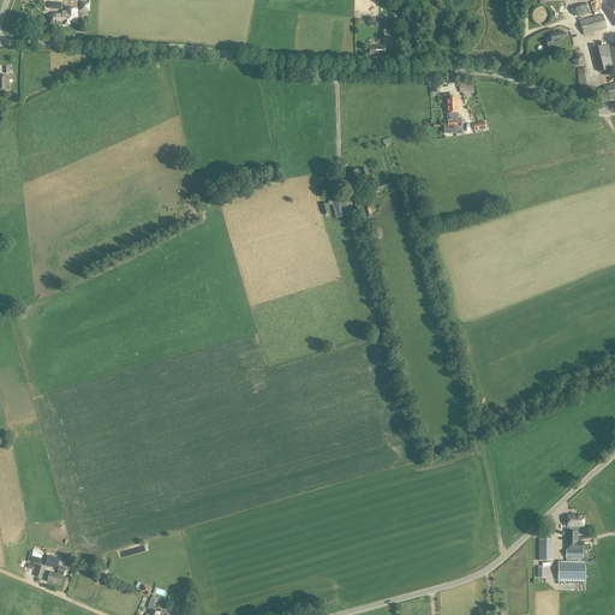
[(52,23),(53,24),(64,24),(64,27),(70,27),(70,23),(77,23),(78,16),(78,10),(67,10),(67,11),(63,11),(63,15),(54,15),(52,16),(51,17),(49,19),(51,22),(52,23)]
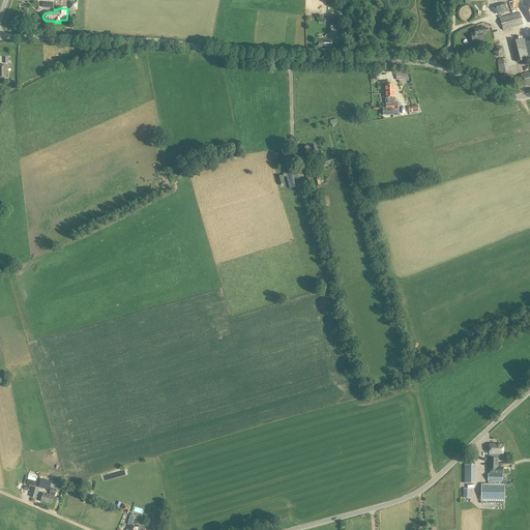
[(524,25),(520,12),(500,19),(503,31),(524,25)]
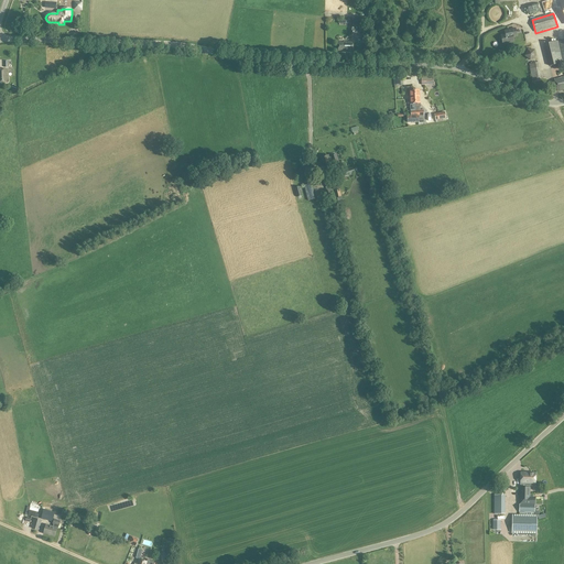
[(506,35),(501,35),(503,44),(513,42),(513,38),(518,36),(516,28),(505,31),(506,35)]
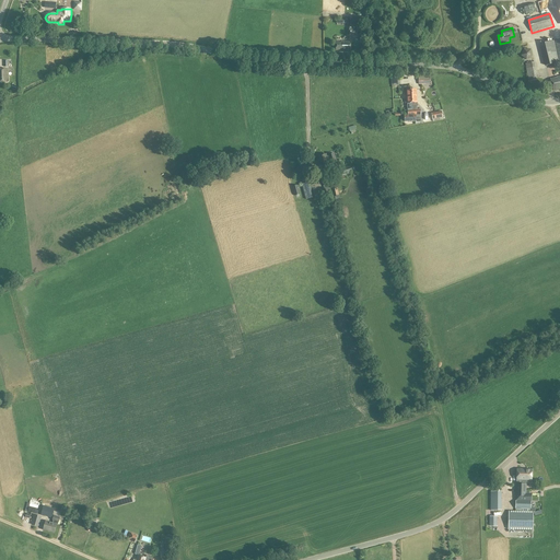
[(559,62),(553,41),(540,44),(546,66),(559,62)]
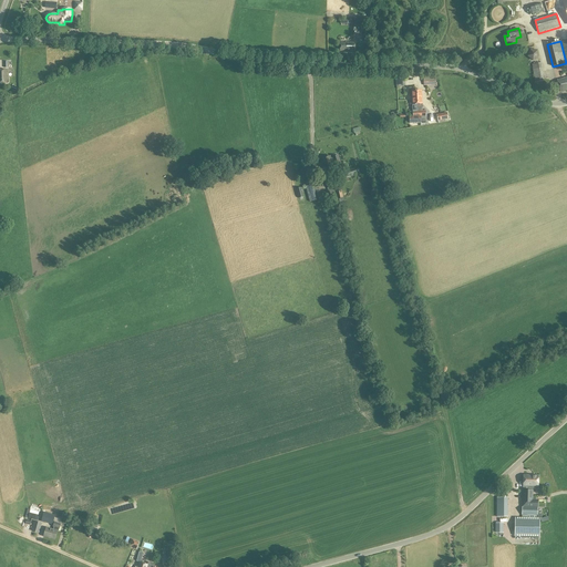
[(354,52),(356,42),(341,42),(340,52),(354,52)]
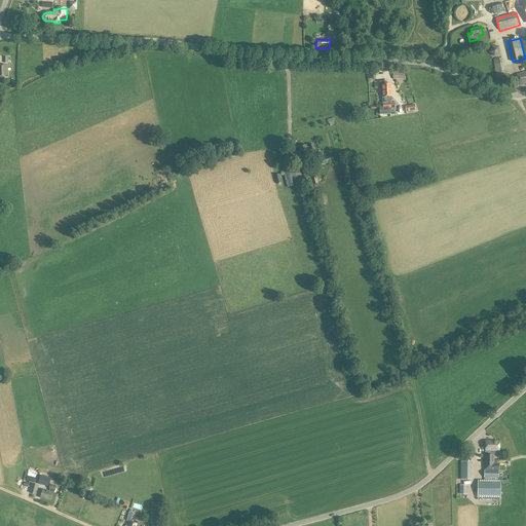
[(498,46),(492,46),(489,52),(494,57),(500,52),(498,46)]
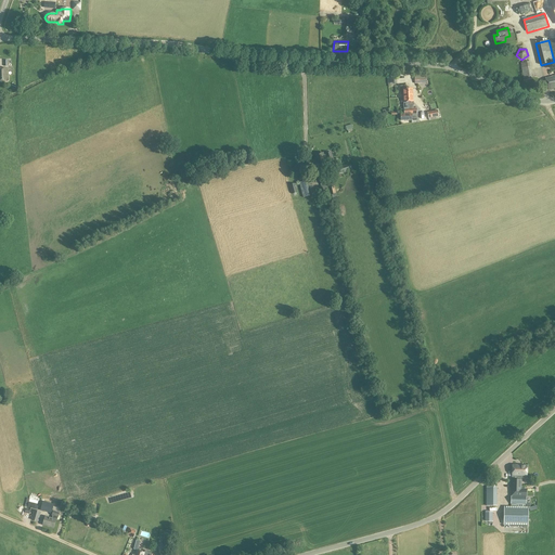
[(524,81),(532,79),(529,62),(521,64),(524,81)]
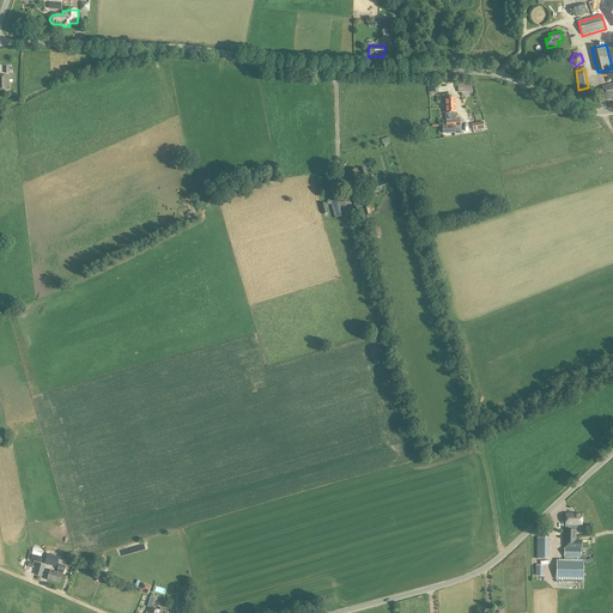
[(429,93),(438,93),(438,85),(435,86),(435,84),(431,84),(431,86),(429,86),(429,93)]
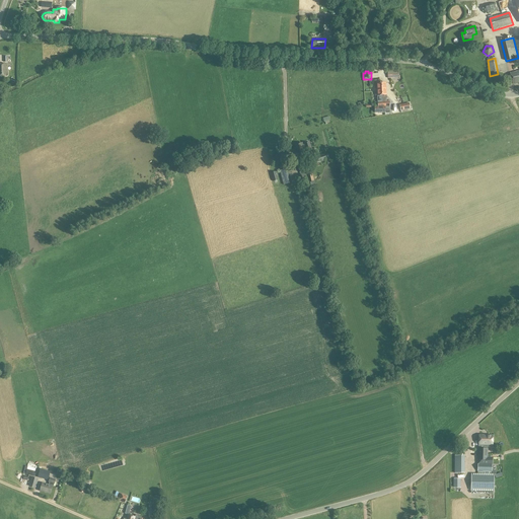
[(518,71),(510,74),(513,84),(518,82),(518,71)]
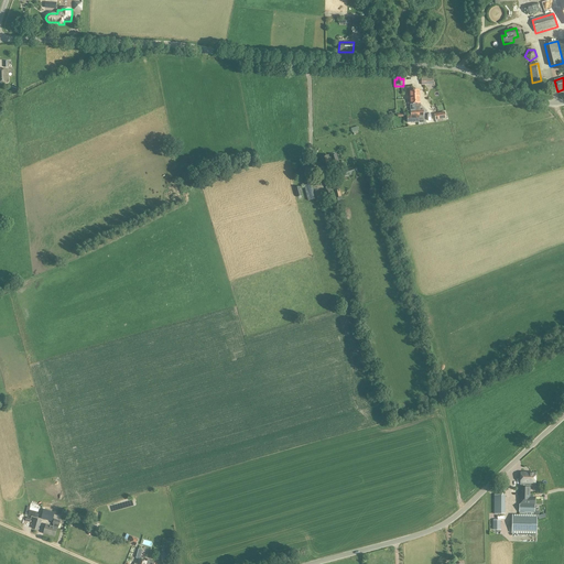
[(410,91),(410,104),(411,104),(411,116),(408,116),(408,123),(418,122),(418,112),(415,112),(415,104),(415,90),(410,91)]
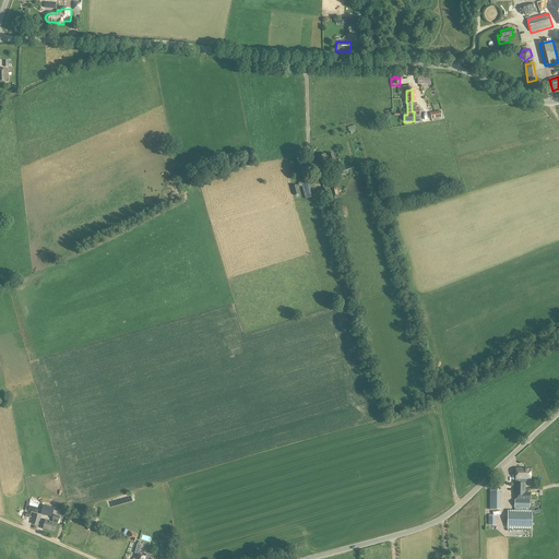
[(328,162),(330,162),(331,164),(336,162),(333,154),(328,155),(329,156),(326,157),(325,154),(317,156),(321,169),(329,167),(328,162)]
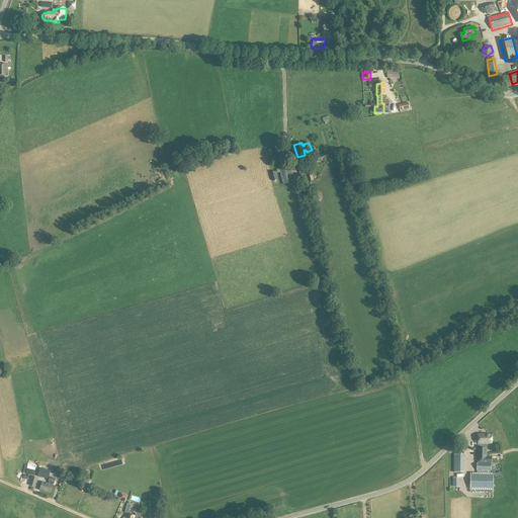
[(316,153),(317,153),(316,149),(312,150),(313,153),(312,153),(313,157),(314,164),(327,160),(326,158),(329,158),(328,155),(326,155),(325,154),(317,156),(316,153)]
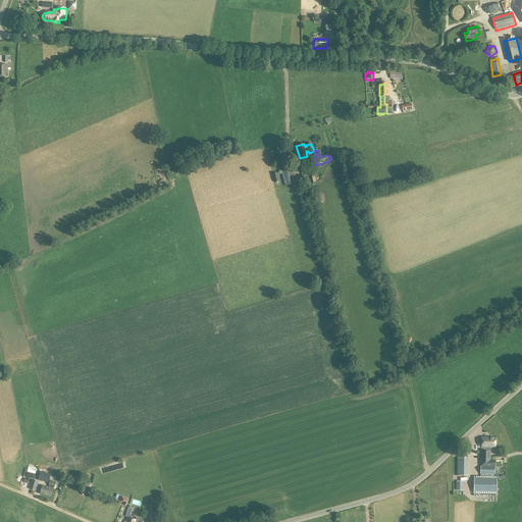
[(309,164),(300,166),(302,174),(311,172),(309,164)]
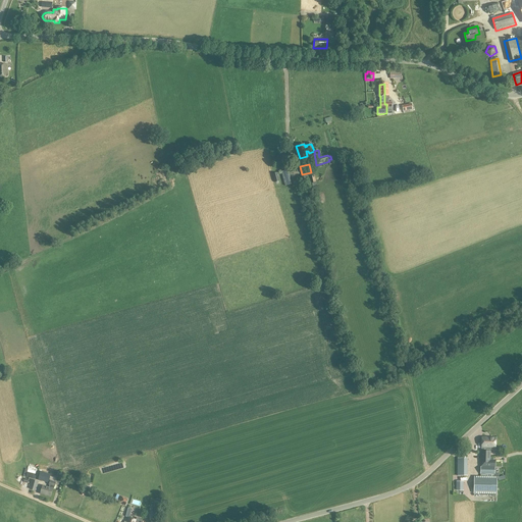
[(281,171),(285,187),(294,184),(294,183),(296,181),(295,175),(293,176),(291,169),(281,171)]
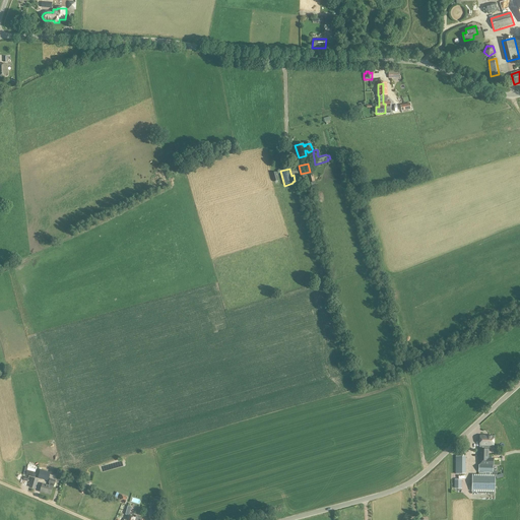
[(491,447),(494,447),(494,436),(480,436),(480,446),(491,447)]
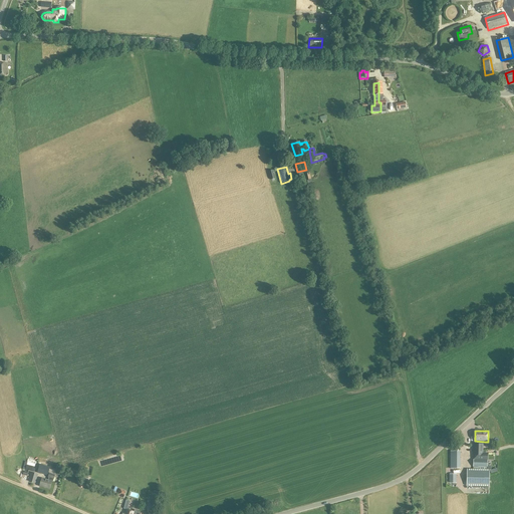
[(483,454),(483,445),(483,443),(485,443),(485,442),(475,441),(475,445),(474,445),(473,470),(487,470),(487,468),(488,454),(483,454)]
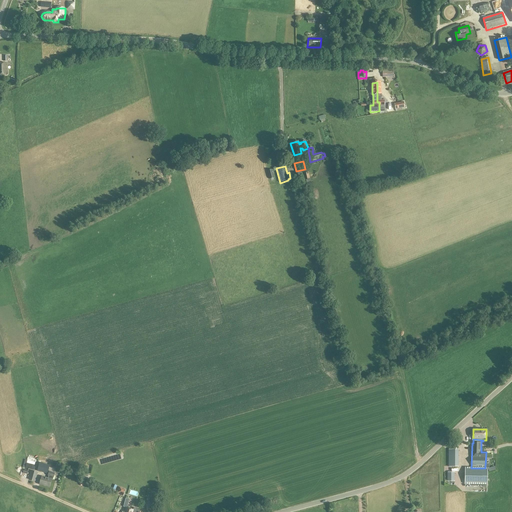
[(458,450),(449,450),(449,467),(458,467),(458,450)]
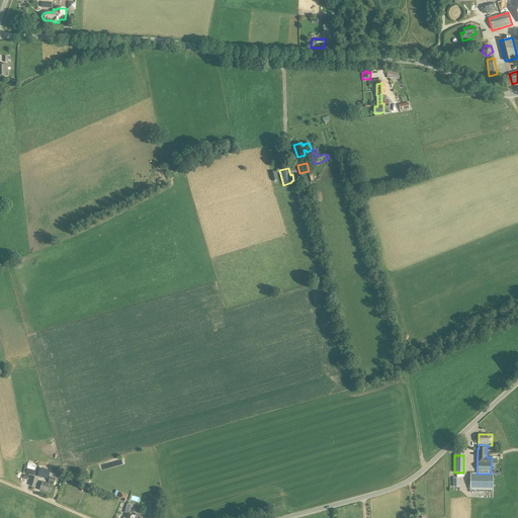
[(40,468),(38,477),(40,478),(48,480),(51,470),(40,468)]
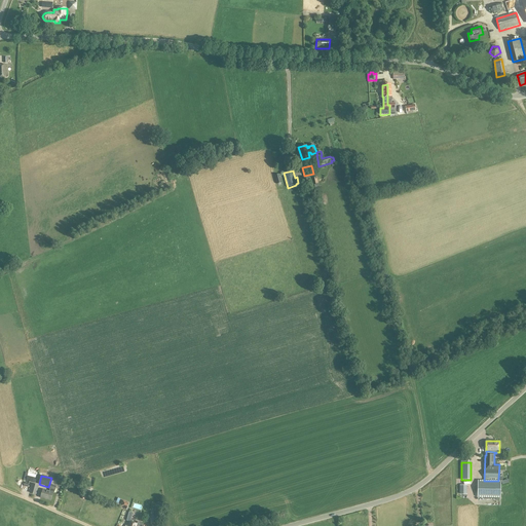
[(478,497),(500,498),(501,481),(498,481),(484,481),(478,481),(478,497)]
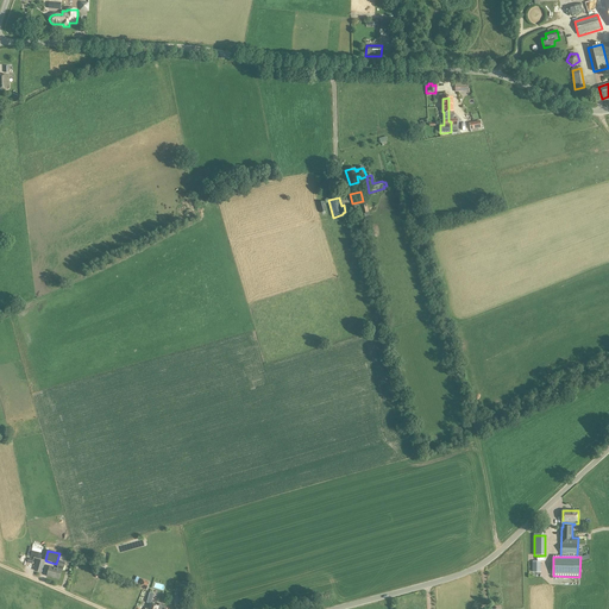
[(45,562),(37,560),(35,571),(42,573),(45,562)]
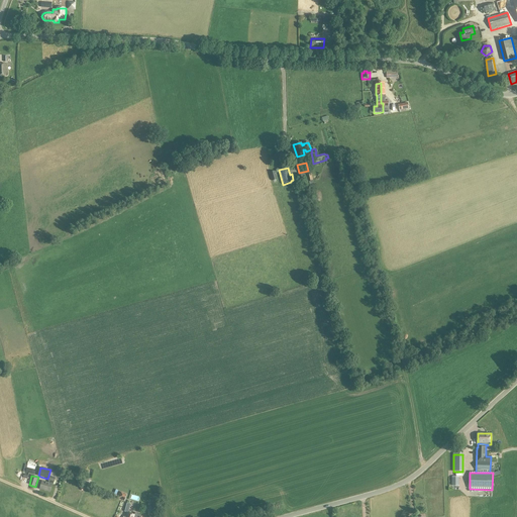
[(53,485),(42,482),(40,490),(50,492),(53,485)]
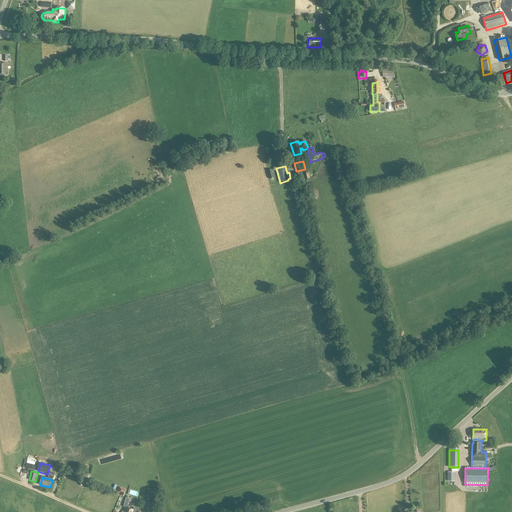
[(126,490),(119,487),(117,493),(124,496),(126,490)]
